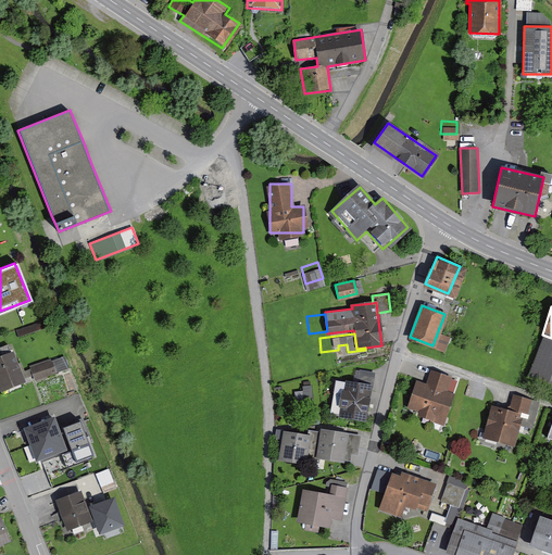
[(551,390),(551,338),(542,335),(525,381),(551,390)]
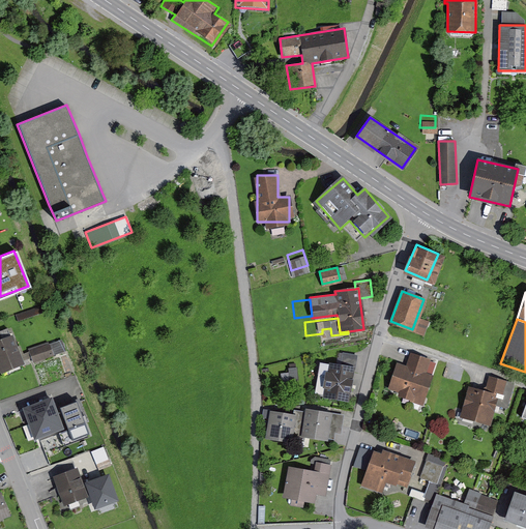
[(8,335),(0,339),(0,375),(21,366),(8,335)]
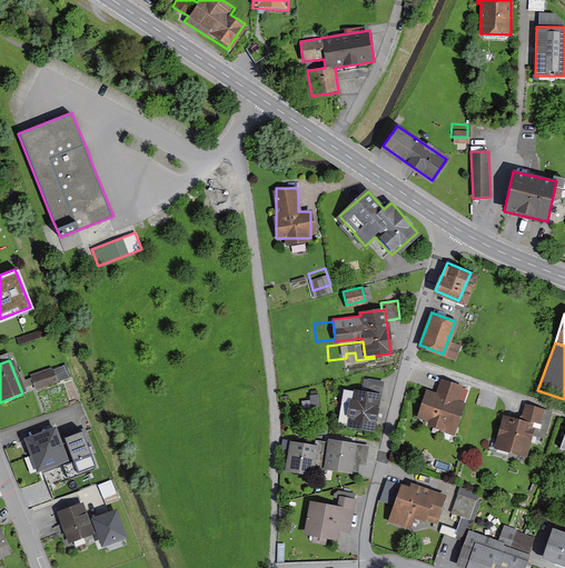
[(51,366),(31,374),(37,389),(57,381),(51,366)]
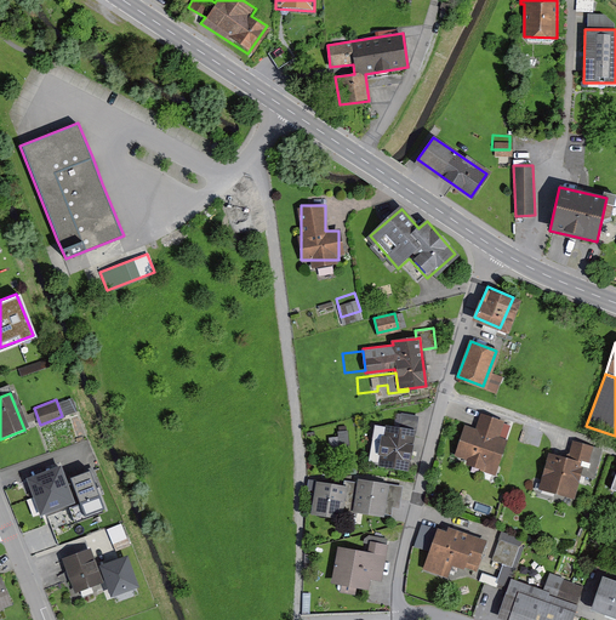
[(414,431),(416,416),(400,413),(398,428),(412,431),(414,431)]
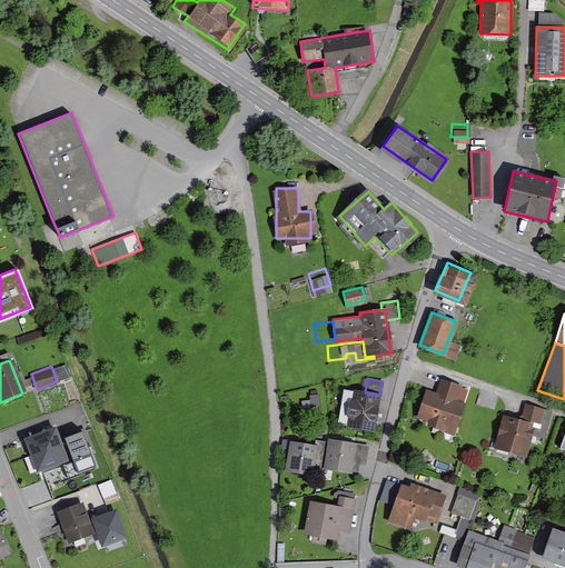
[(442,380),(436,394),(427,390),(416,417),(452,431),(463,405),(455,401),(461,388),(442,380)]
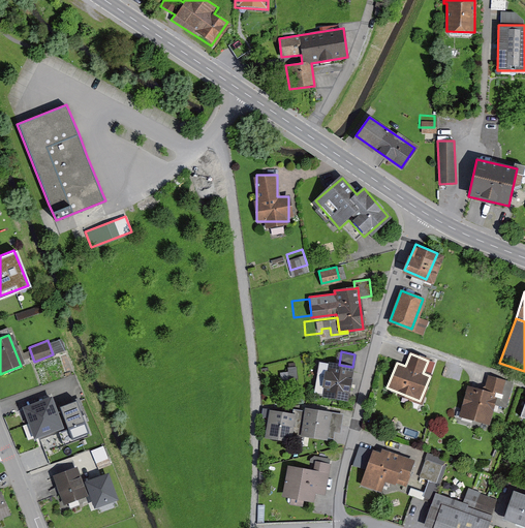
[(323,393),(329,363),(318,362),(313,392),(323,393)]
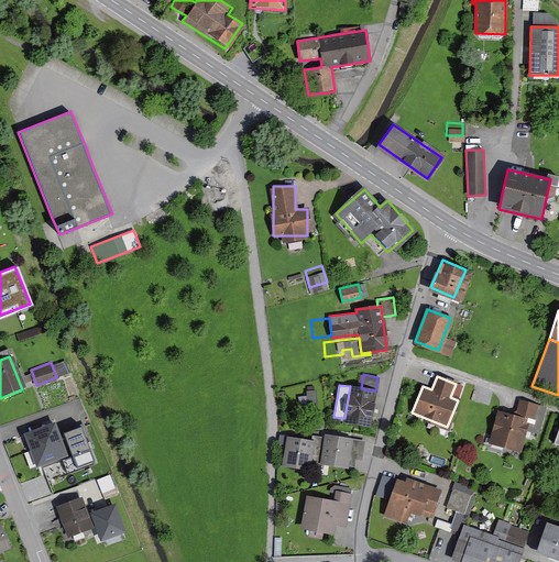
[(361,388),(350,386),(344,418),(344,420),(368,423),(374,390),(361,388)]
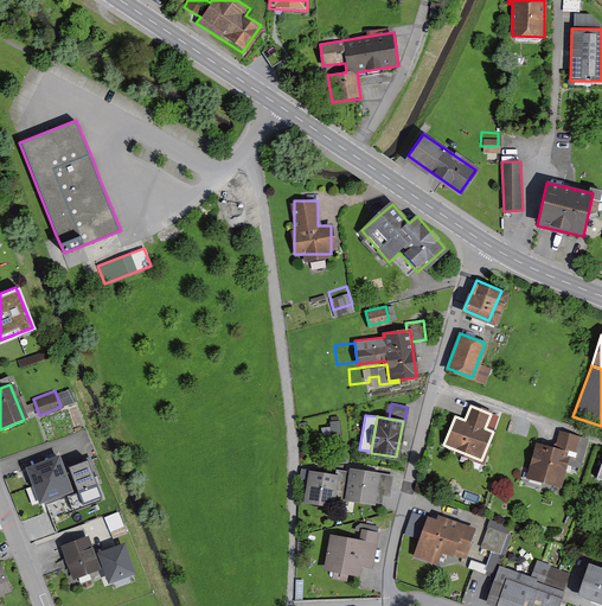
[(558,486),(564,467),(574,471),(584,439),(559,432),(554,448),(536,442),(525,476),(558,486)]
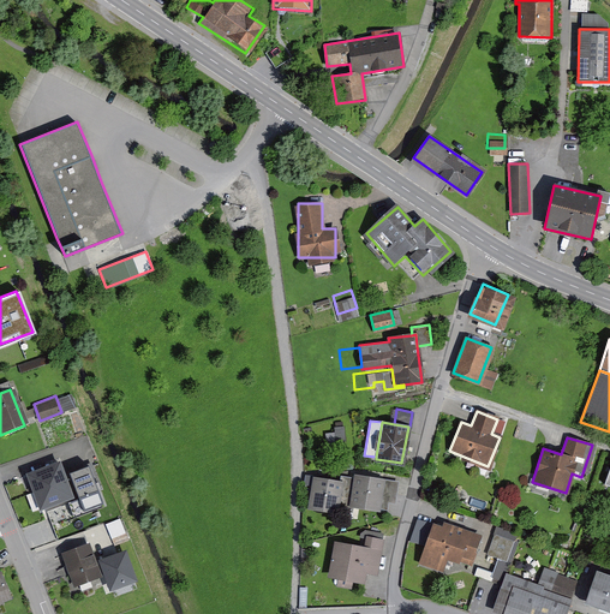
[(57,458),(29,469),(45,511),(66,502),(72,500),(57,458)]
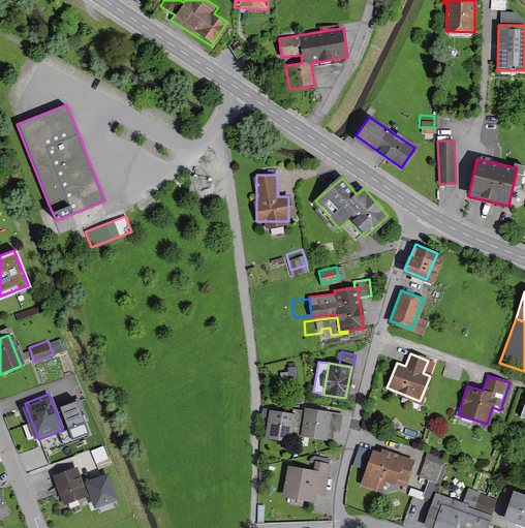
[(75,400),(59,406),(67,428),(71,439),(88,433),(75,400)]
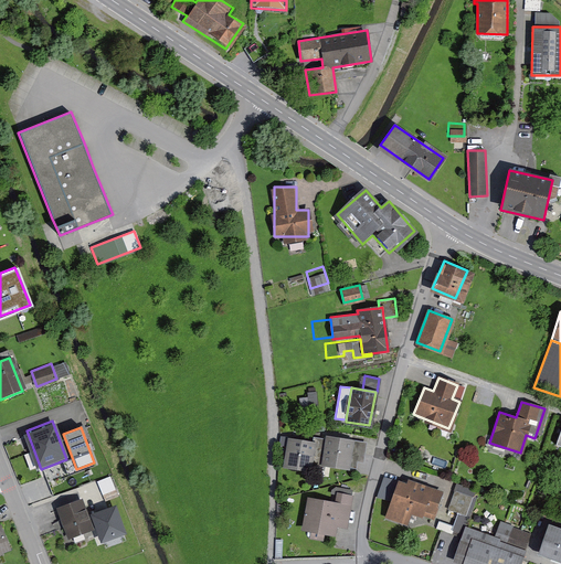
[(360,439),(323,435),(323,443),(318,471),(356,476),(360,439)]
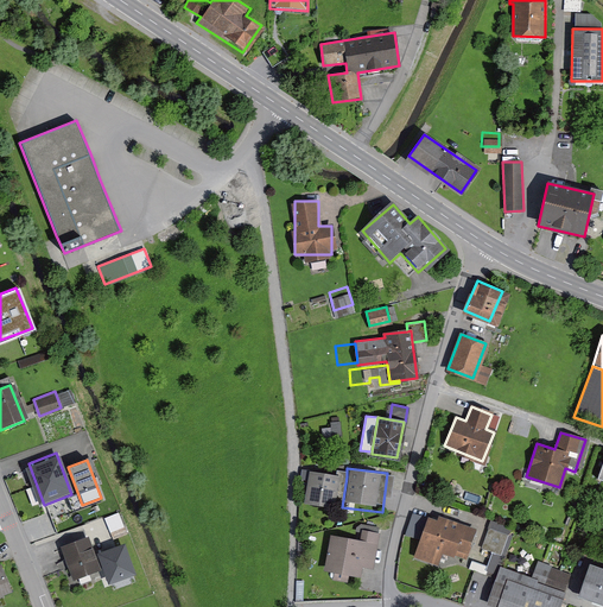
[(347,476),(304,472),(300,503),(342,507),(347,476)]
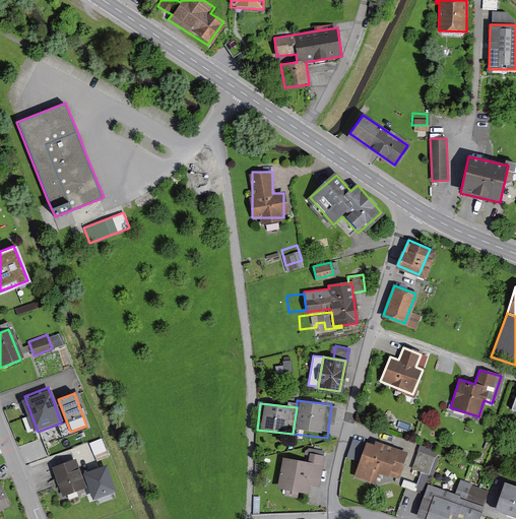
[(60,436),(70,432),(66,420),(61,423),(56,425),(60,436)]
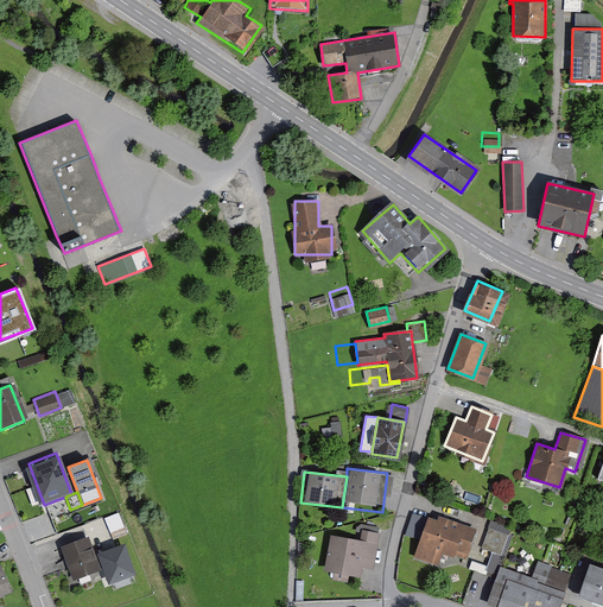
[(118,512),(103,517),(109,531),(124,525),(118,512)]
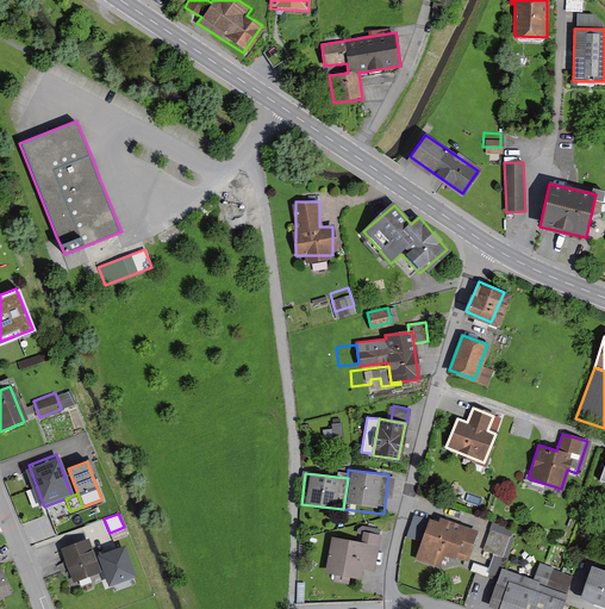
[(413,515),(406,535),(423,541),(431,519),(413,515)]
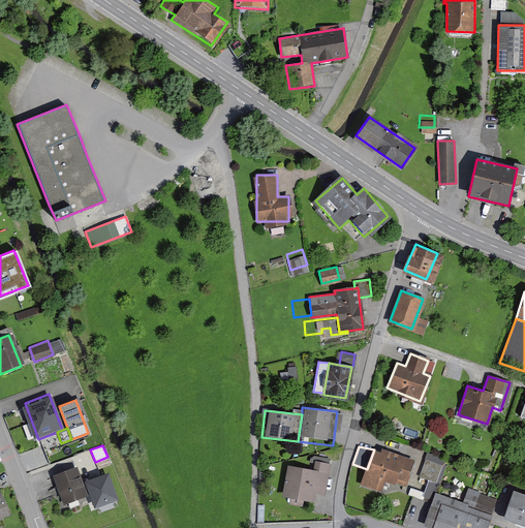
[(411,460),(375,447),(374,449),(367,469),(362,485),(380,492),(384,479),(394,484),(395,480),(403,484),(411,460)]
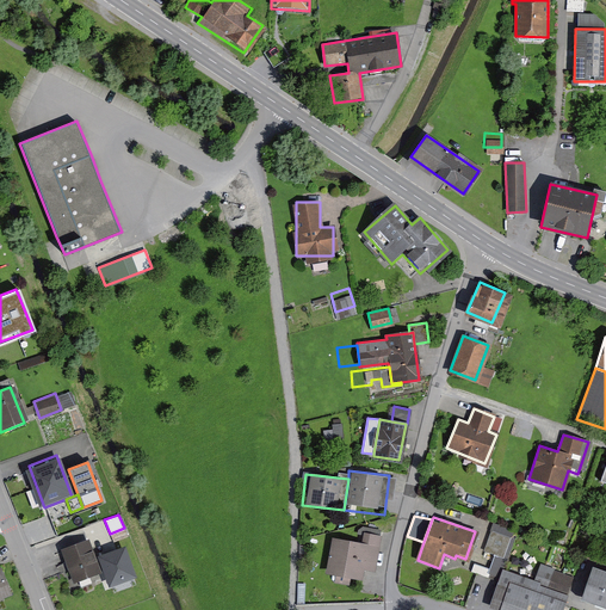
[(504,570),(518,531),(493,522),(483,549),(494,553),(487,572),(501,577),(504,570)]
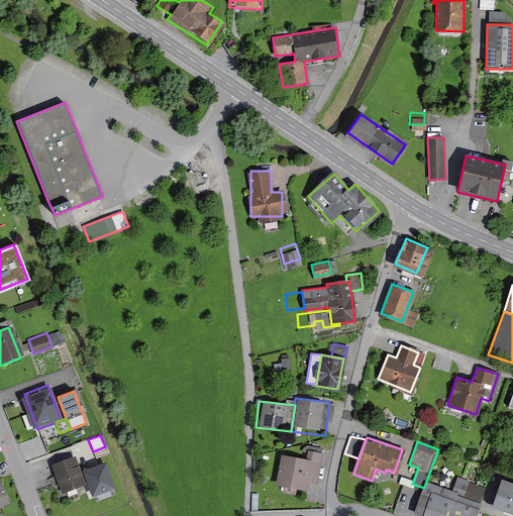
[(74,455),(50,465),(62,493),(85,484),(80,471),(74,455)]
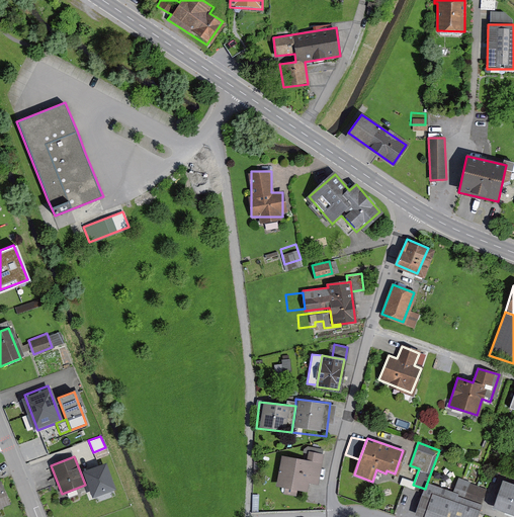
[(313,462),(280,456),(276,482),(308,488),(313,462)]
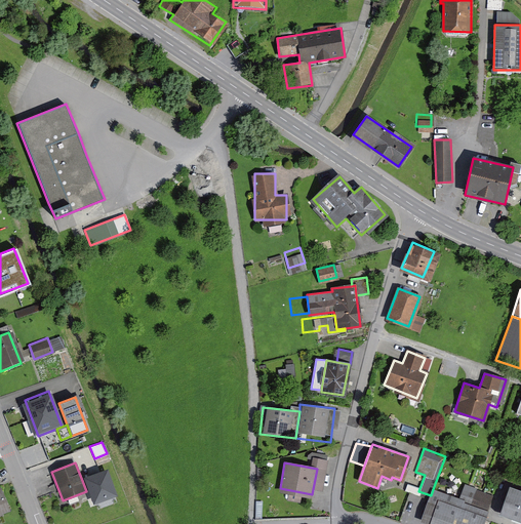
[(105,469),(81,478),(86,491),(91,506),(116,495),(105,469)]
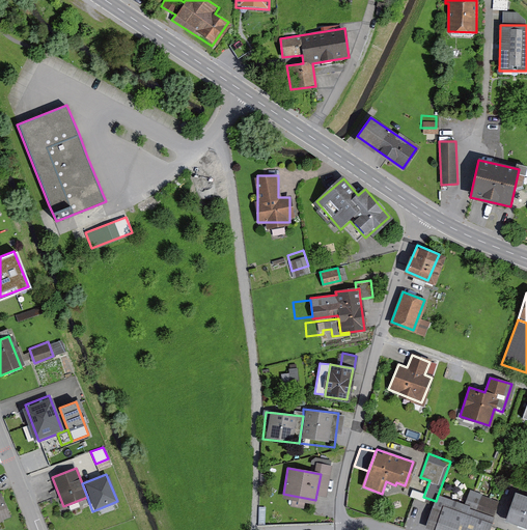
[(469,490),(465,504),(438,495),(436,501),(426,529),(428,529),(487,529),(497,500),(469,490)]
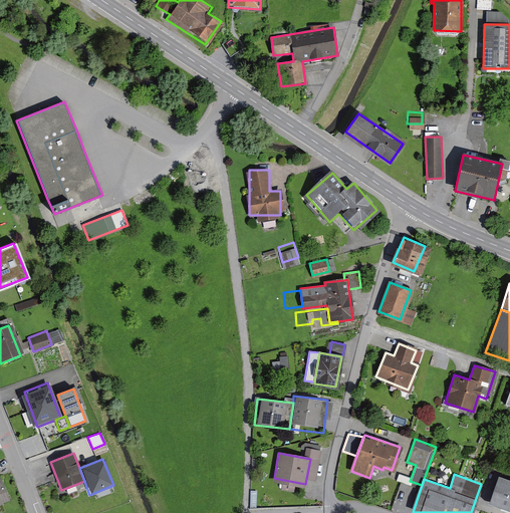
[(509,482),(499,478),(491,502),(509,509),(509,482)]
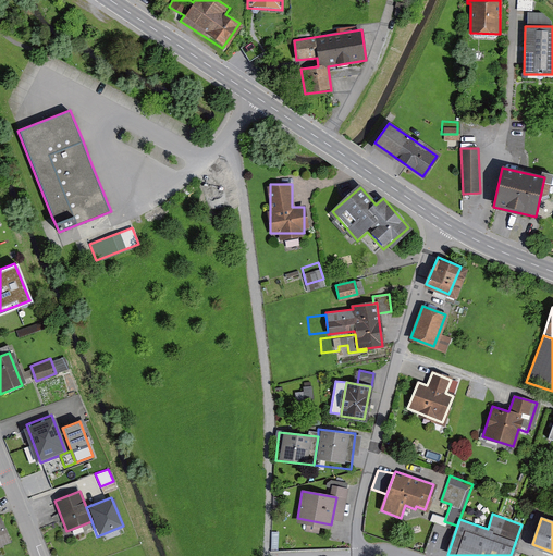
[(0,544),(9,541),(0,519),(0,544)]
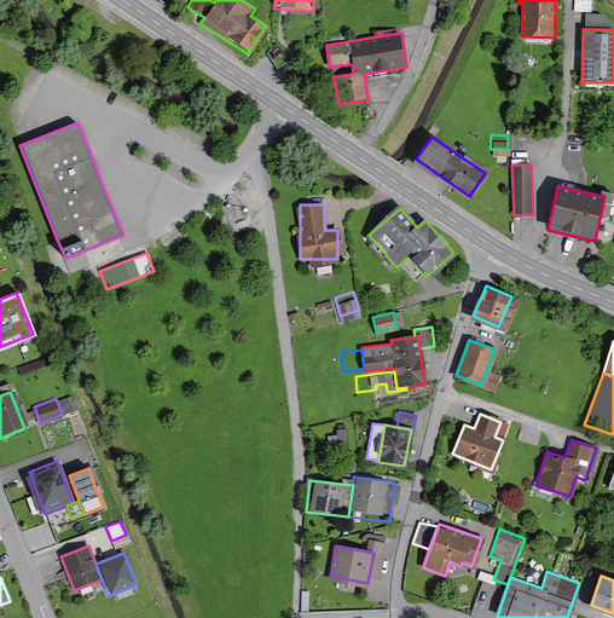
All buildings are outlined.
